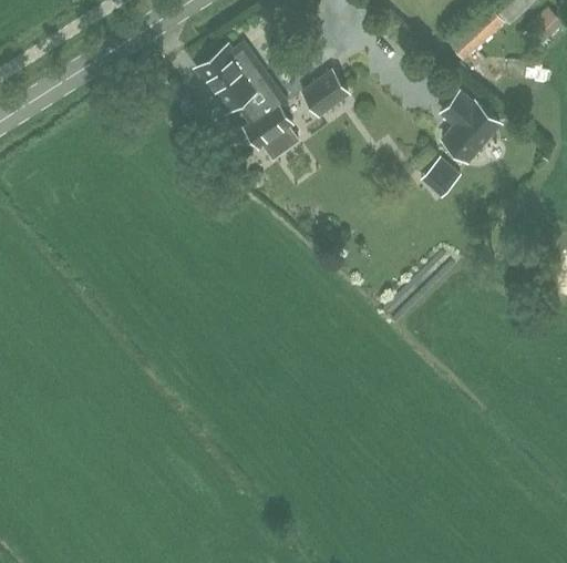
[(509,28),(539,0),(495,0),(490,6),(509,28)]
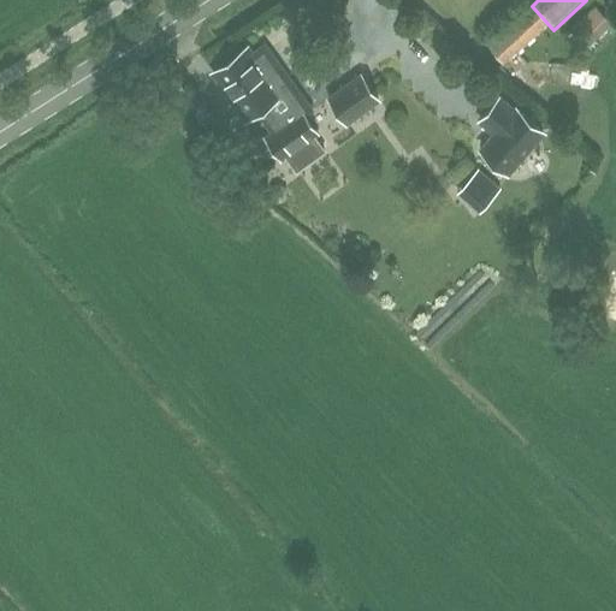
[(503,69),(549,29),(529,9),(492,42),(486,36),(479,42),(503,69)]
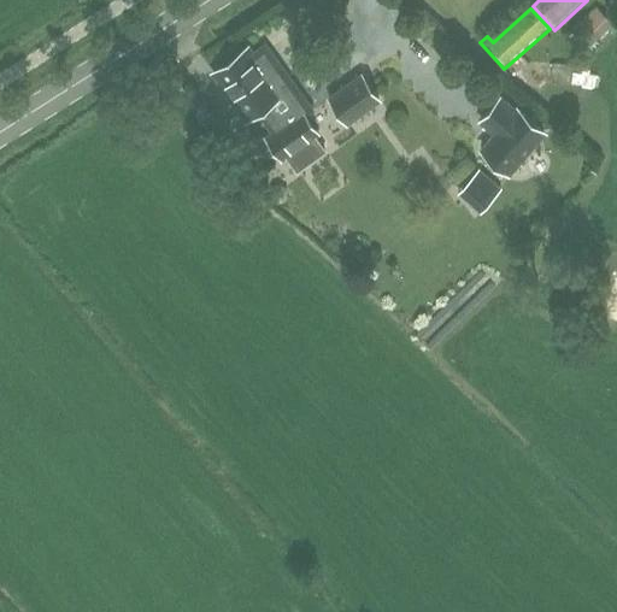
[(248,52),(213,77),(247,124),(258,116),(274,137),(268,142),(282,163),(317,137),(303,117),(299,119),(293,111),(280,121),(270,107),(282,99),(272,87),(285,78),(265,51),(253,59),(248,52)]
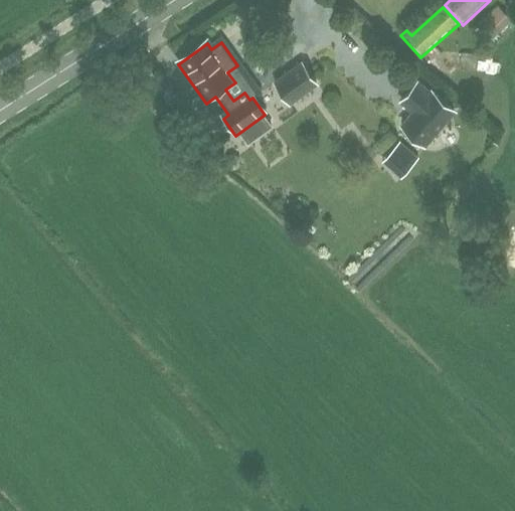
[(316,87),(302,67),(276,86),(290,106),(316,87)]
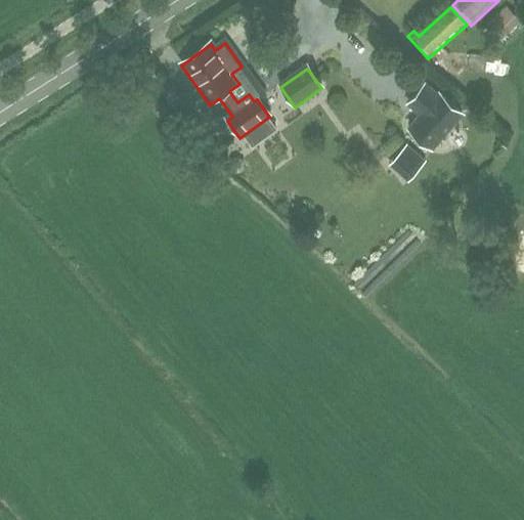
[(462,116),(439,96),(426,85),(406,106),(420,119),(409,131),(432,150),(462,116)]
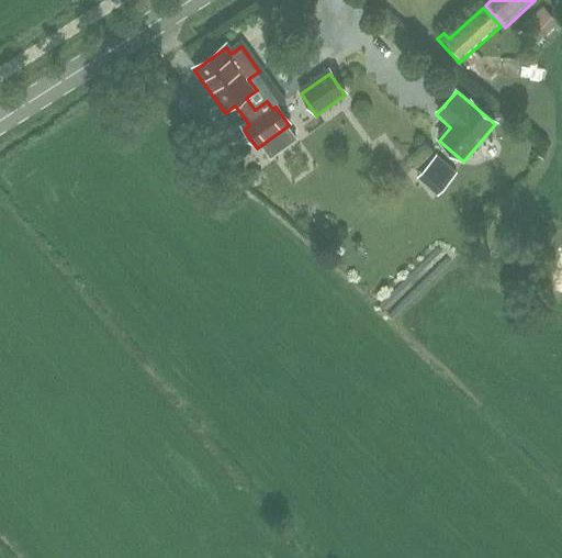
[(430,174),(442,154),(427,144),(415,165),(430,174)]
